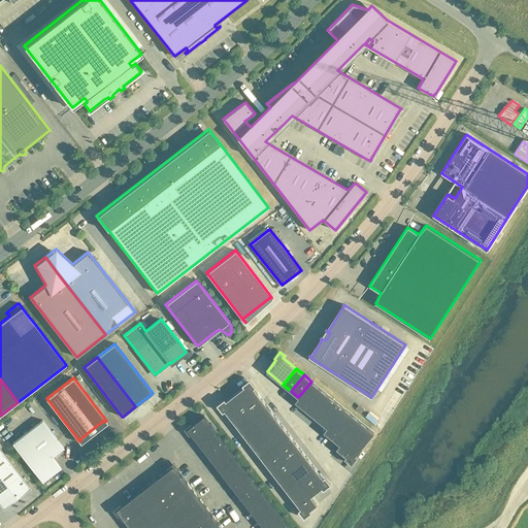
[(262,399),(254,388),(256,387),(250,378),(242,385),(243,387),(235,394),(248,410),(262,399)]
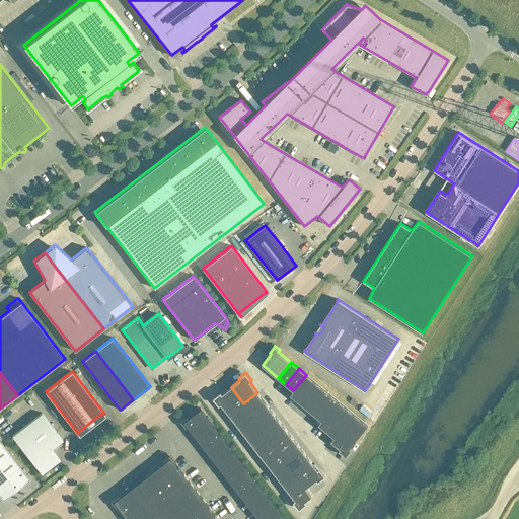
[(298,401),(314,381),(306,375),(293,390),(290,394),(298,401)]
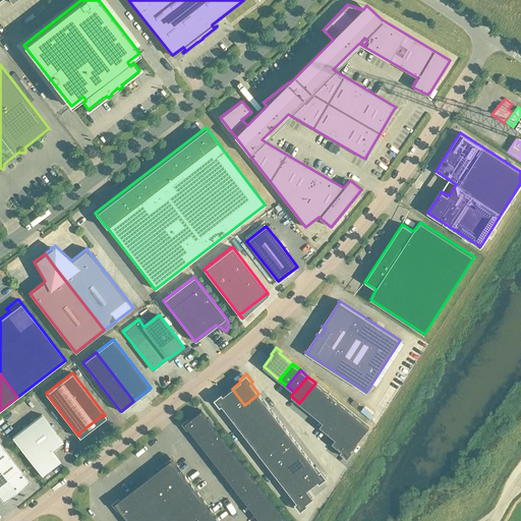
[(307,409),(324,390),(315,383),(299,403),(307,409)]
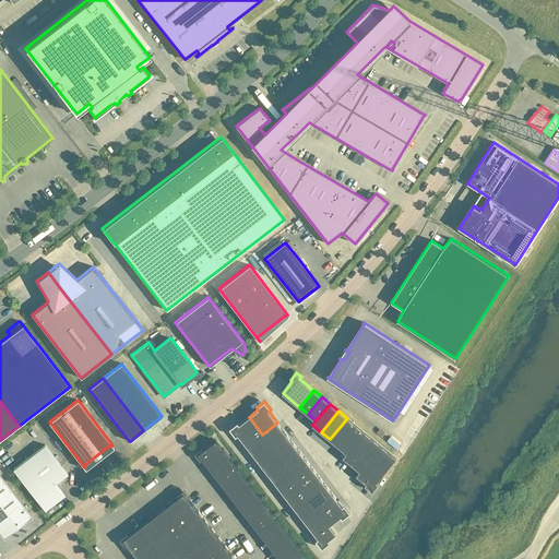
[(262,435),(249,417),(239,424),(238,421),(229,428),(236,436),(238,435),(247,447),(260,436),(262,435)]
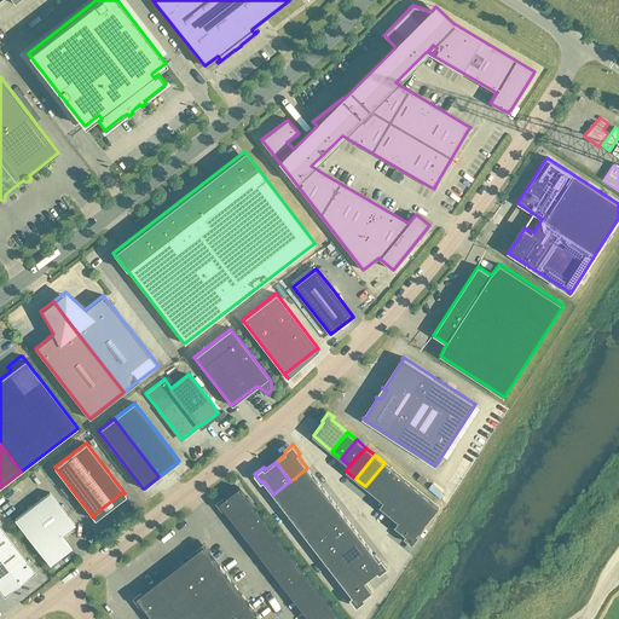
[(375,493),(393,470),(385,463),(365,486),(375,493)]
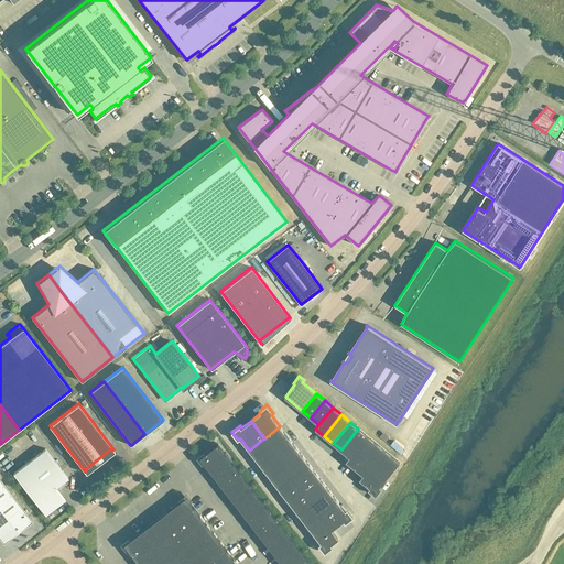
[(271,452),(289,437),(280,426),(264,438),(262,440),(271,452)]
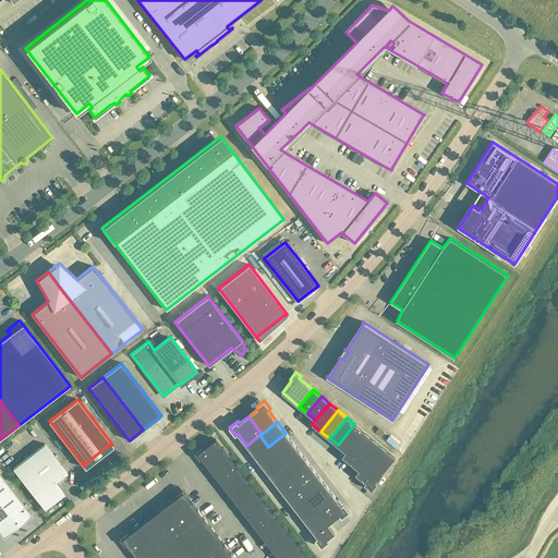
[(346,452),(363,431),(354,424),(338,445),(346,452)]
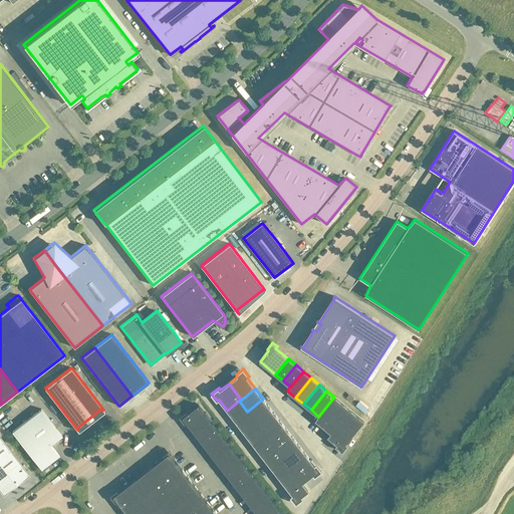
[(323,427),(342,404),(334,397),(318,417),(315,420),(323,427)]
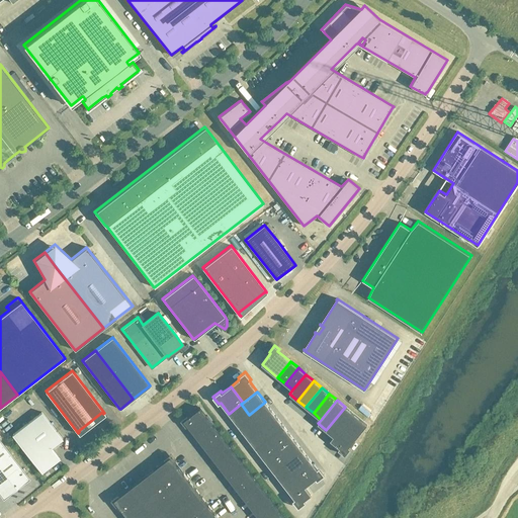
[(255,423),(271,410),(265,402),(249,415),(255,423)]
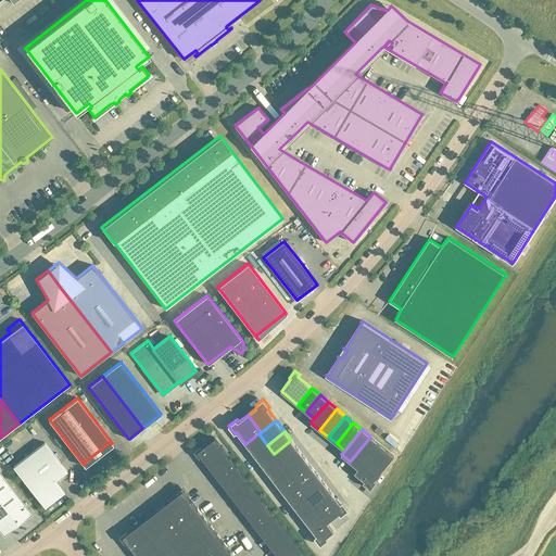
[(254,455),(267,445),(258,433),(245,444),(254,455)]
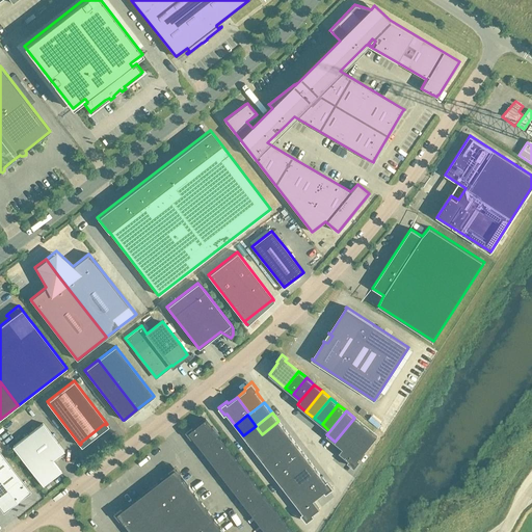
[(342,448),(363,424),(354,418),(335,442),(342,448)]
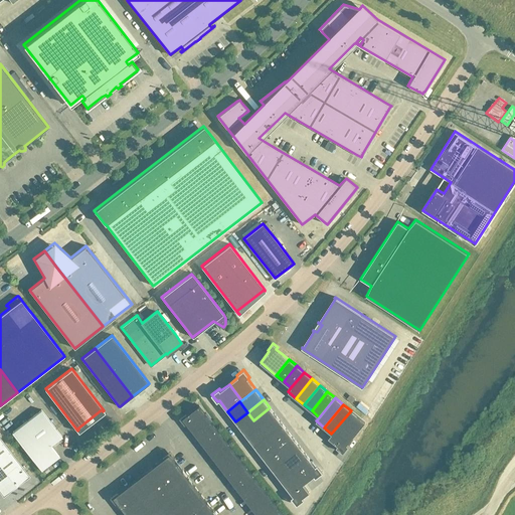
[(212,420),(206,412),(205,413),(199,405),(187,414),(186,412),(180,417),(185,424),(186,423),(195,435),(212,421),(211,421),(212,420)]
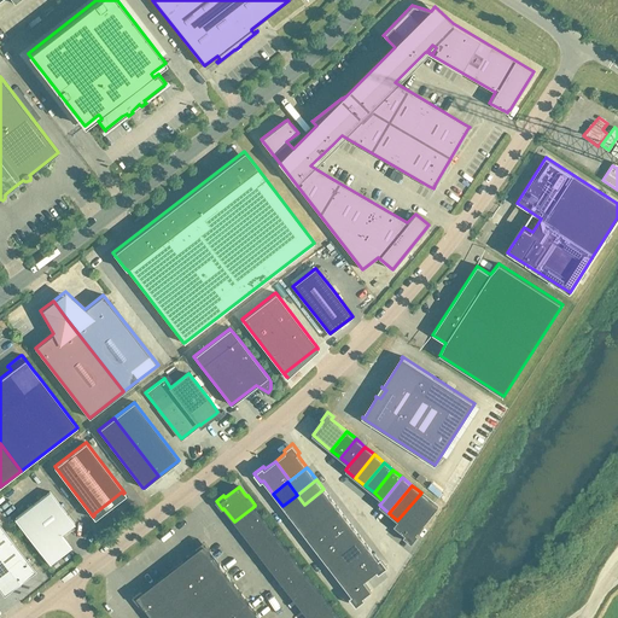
[(312,514),(331,499),(324,489),(304,505),(312,514)]
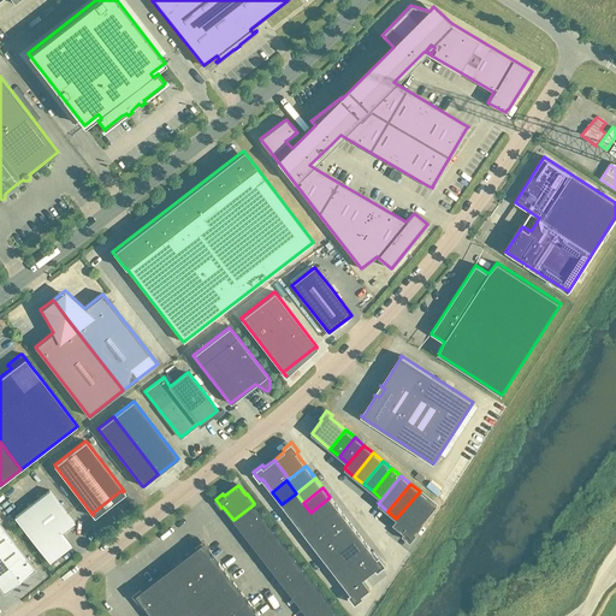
[(60,532),(75,522),(49,490),(15,517),(49,563),(71,546),(60,532)]
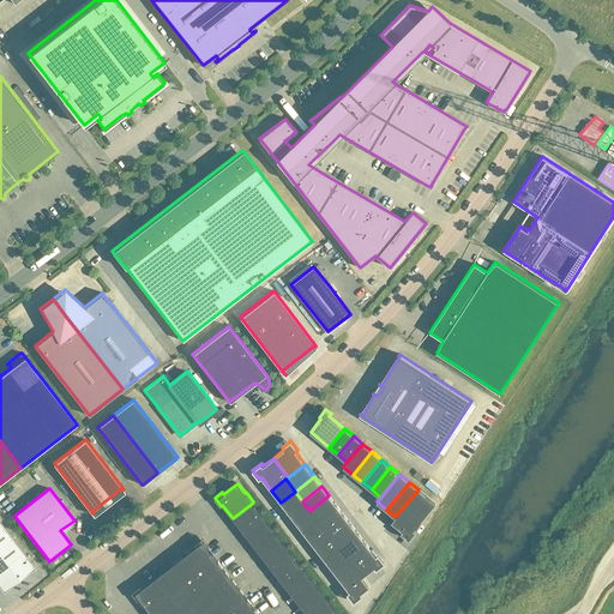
[(403,531),(401,533),(409,540),(415,531),(413,530),(435,504),(419,489),(395,517),(391,522),(403,531)]
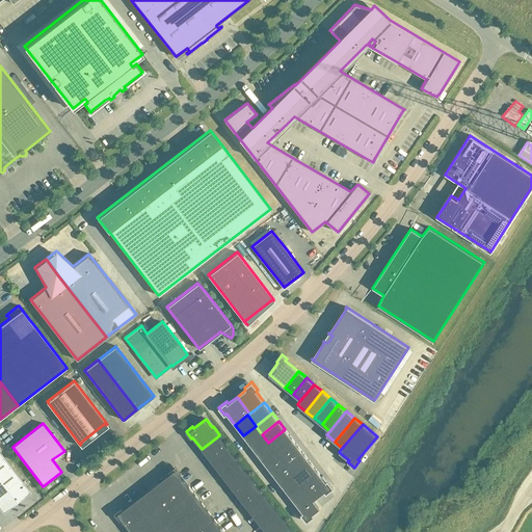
[(249,444),(262,434),(256,426),(243,435),(249,444)]
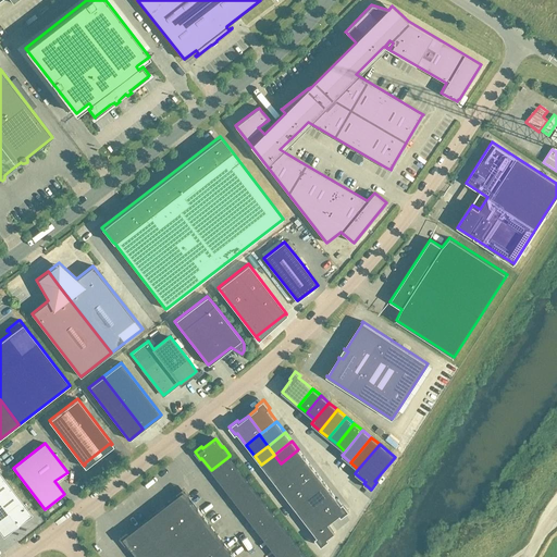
[(288,471),(306,458),(298,449),(281,463),(288,471)]
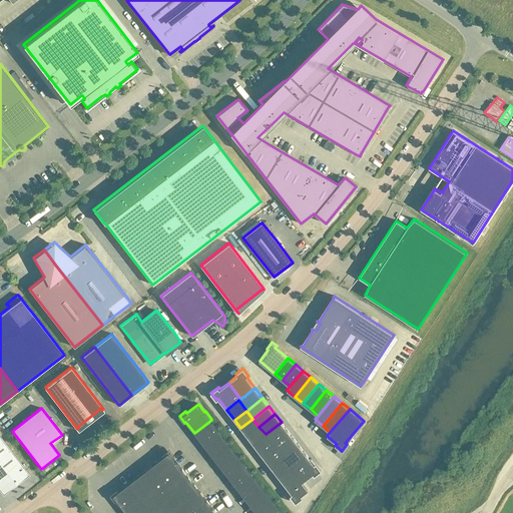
[(259,427),(252,419),(240,428),(246,436),(259,427)]
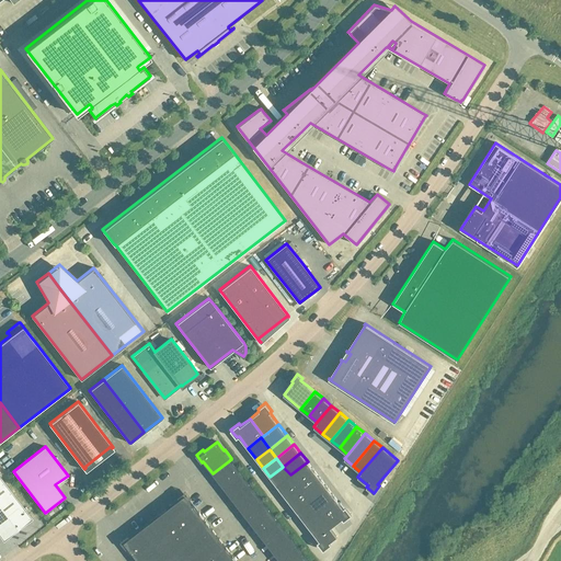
[(219,482),(238,468),(231,459),(213,473),(219,482)]
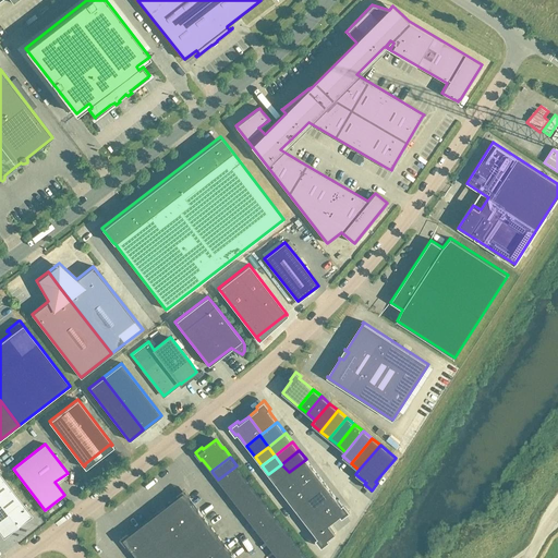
[(295,481),(313,468),(306,459),(289,472),(295,481)]
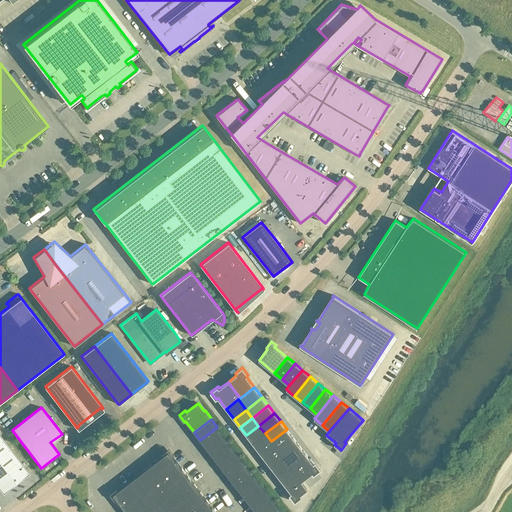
[(265,433),(258,426),(246,435),(252,443),(265,433)]
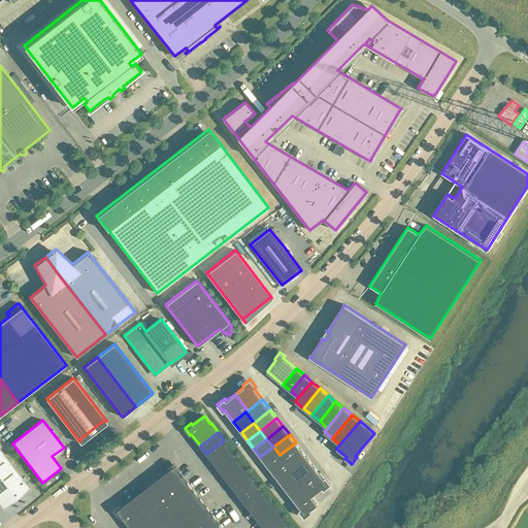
[(212,462),(230,449),(224,440),(206,454),(212,462)]
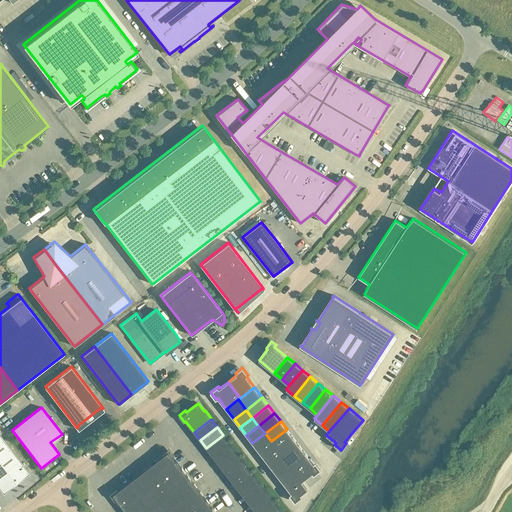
[(277,449),(293,437),(287,429),(271,441),(277,449)]
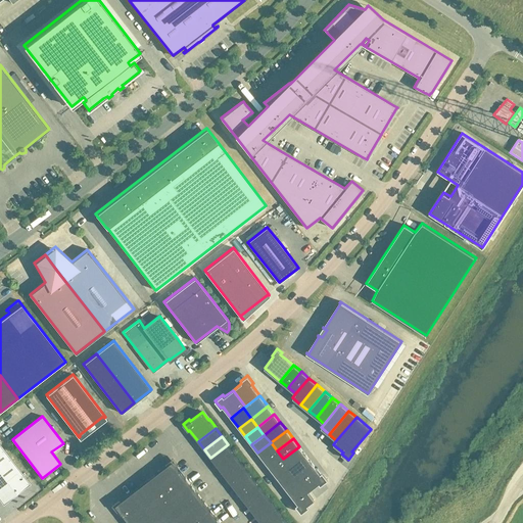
[(265,461),(277,450),(271,442),(257,453),(265,461)]
